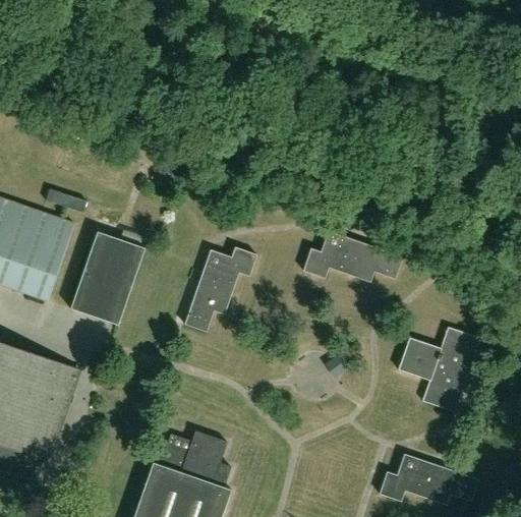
[(136,172),(137,165),(128,164),(130,147),(87,140),(82,164),(136,172)]
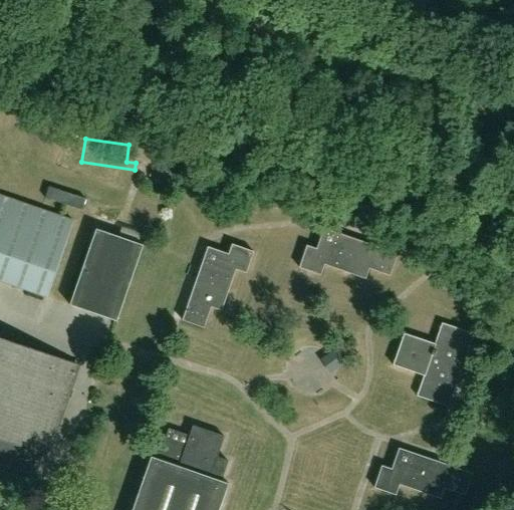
[(49,182),(44,194),(81,207),(85,195),(49,182)]
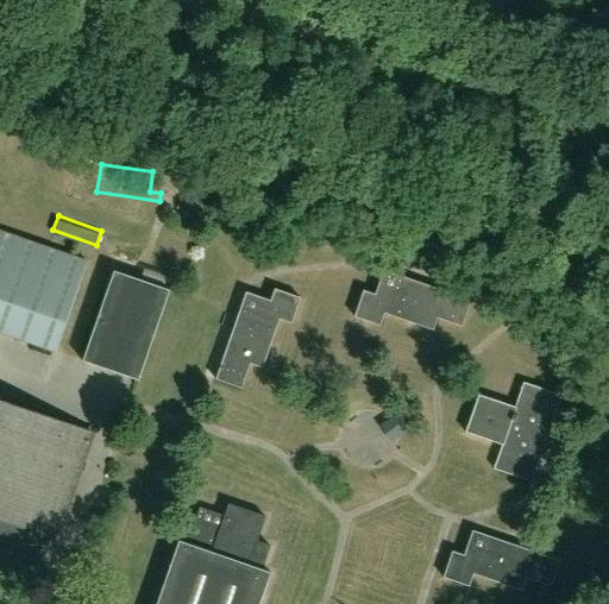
[(469,299),(383,268),(375,293),(362,288),(353,314),(378,323),(383,310),(432,328),(437,315),(460,323),(469,299)]
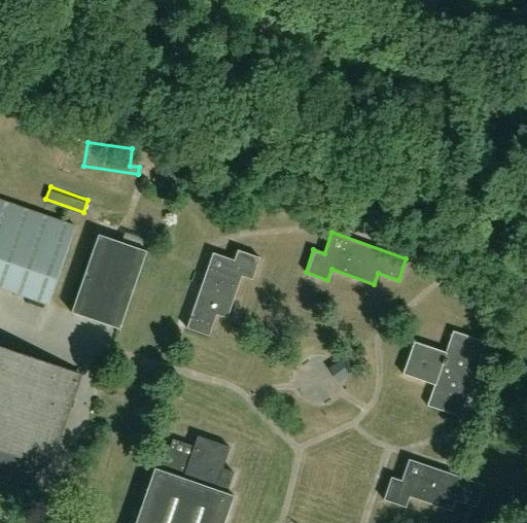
[(97,233),(70,310),(118,327),(145,250),(97,233)]
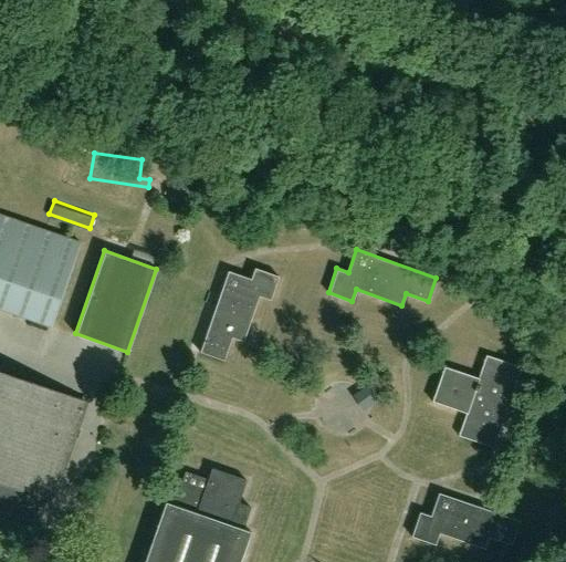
[(251,278),(228,270),(220,291),(209,288),(206,299),(217,302),(199,351),(223,360),(232,335),(243,340),(259,294),(270,298),(278,276),(254,267),(251,278)]
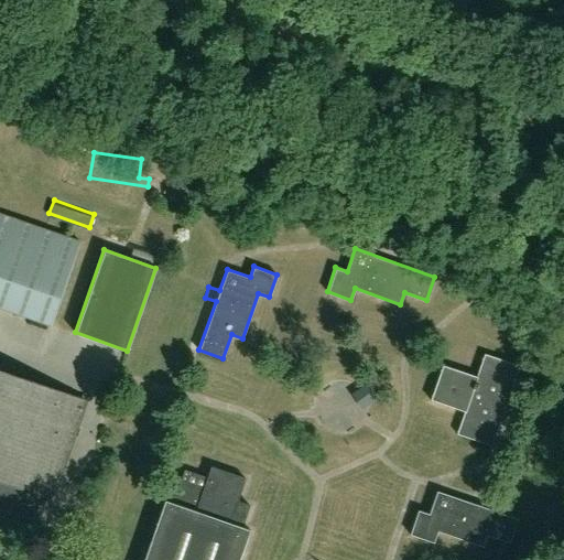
[(491,443),(503,408),(514,411),(518,400),(507,397),(518,364),(484,353),(476,375),(442,364),(431,398),(464,410),(457,432),(491,443)]
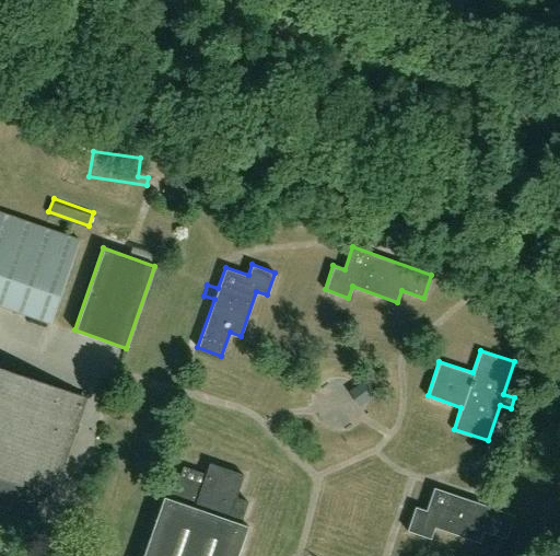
[(0,504),(34,516),(43,491),(49,494),(83,396),(0,367),(0,504)]
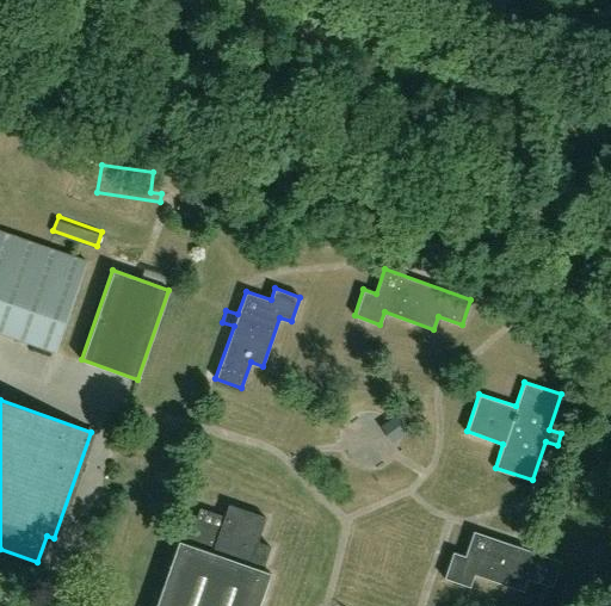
[(378,422),(387,441),(413,431),(405,412),(378,422)]
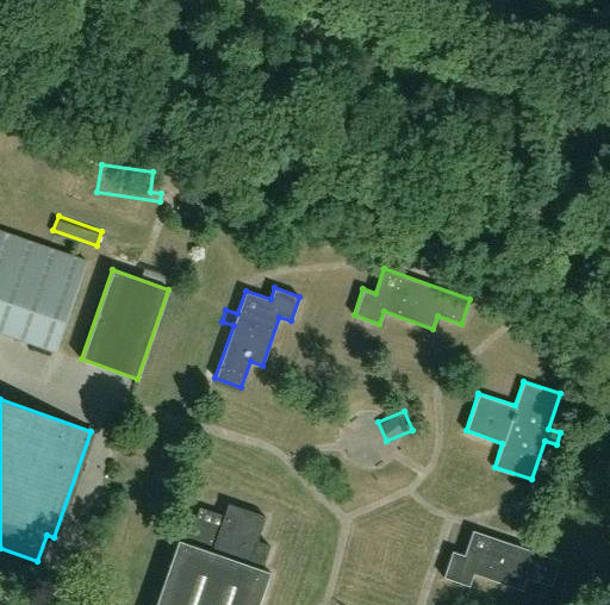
[(154,604),(257,604),(271,571),(261,568),(269,544),(256,540),(265,515),(228,501),(224,513),(199,505),(195,517),(182,512),(178,526),(191,530),(187,541),(178,538),(154,604)]
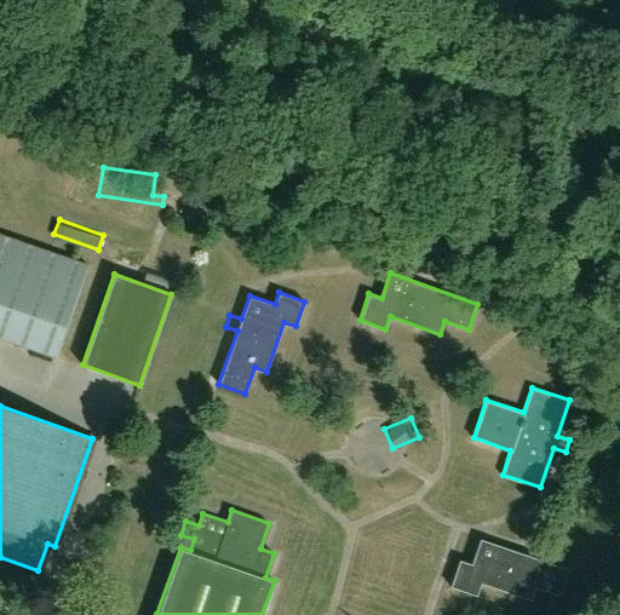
[(568,569),(517,551),(522,536),(510,533),(505,546),(481,538),(472,563),(460,559),(451,585),(476,595),(481,581),(530,598),(535,586),(558,595),(568,569)]
